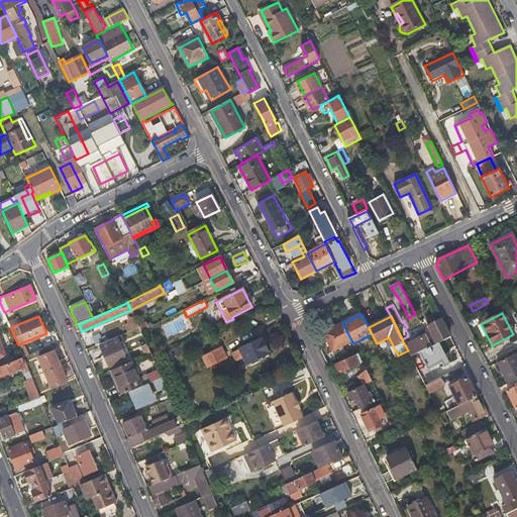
[(422,328),(417,317),(411,320),(417,331),(422,328)]
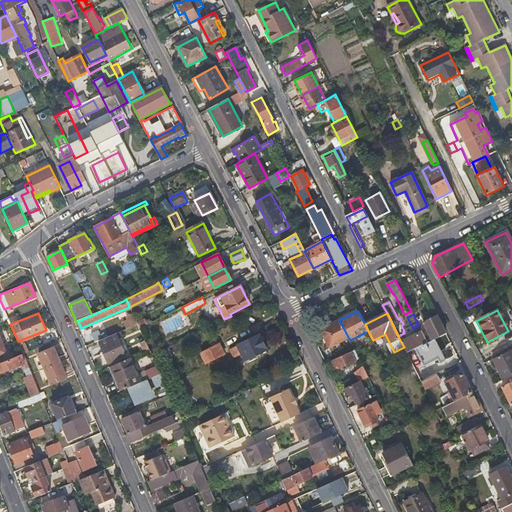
[(424,324),(432,319),(429,314),(421,318),(424,324)]
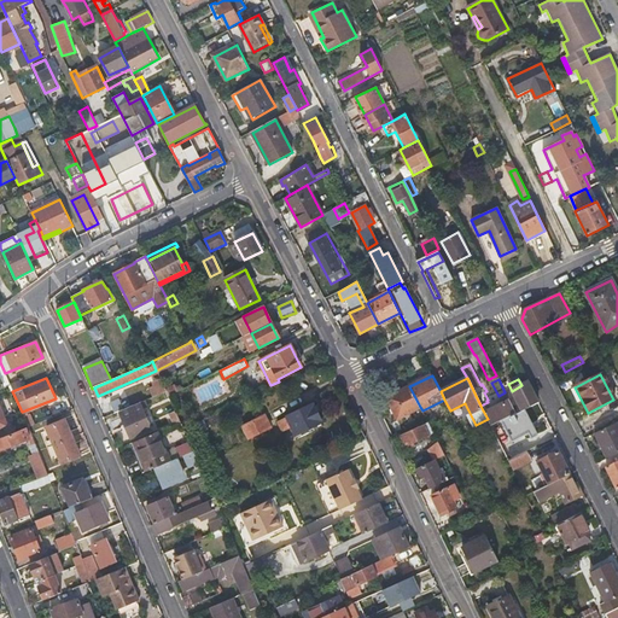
[(165,391),(161,380),(153,383),(155,386),(151,389),(155,396),(165,391)]
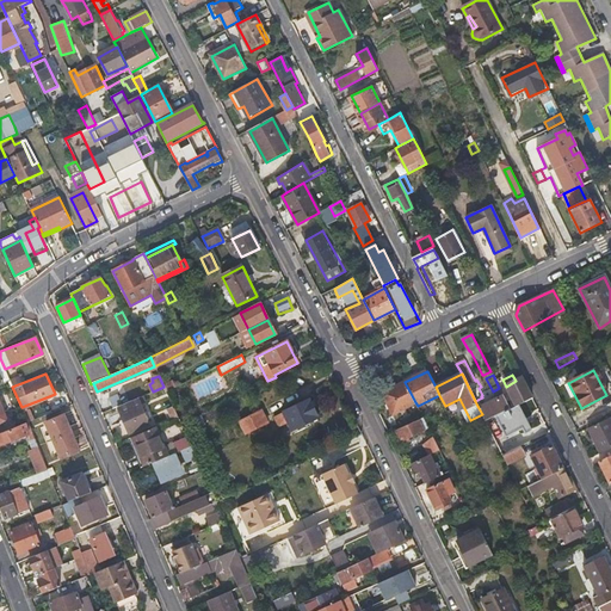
[(218,376),(192,382),(196,397),(221,392),(218,376)]
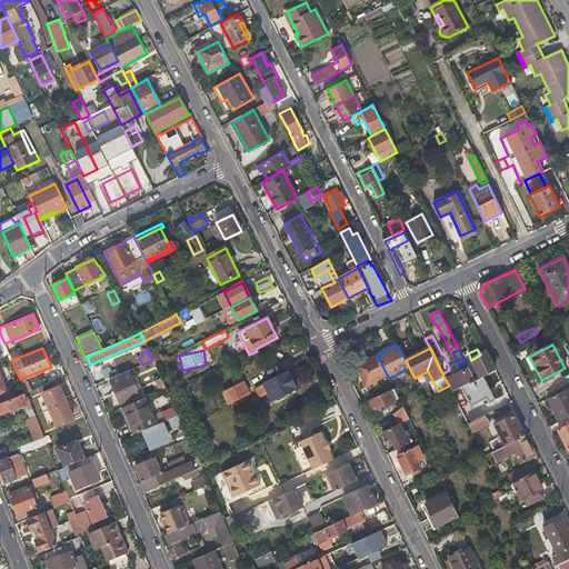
[(496,371),(486,352),(480,355),(471,360),(481,379),(496,371)]
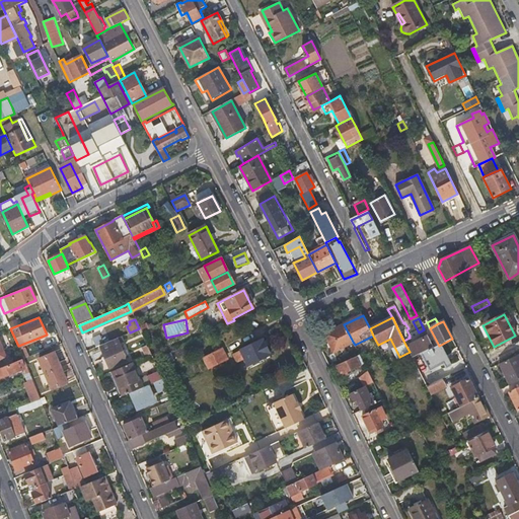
[(353,342),(344,324),(325,335),(334,352),(353,342)]
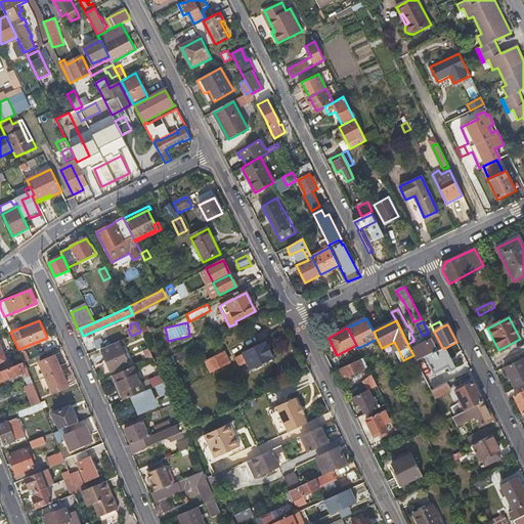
[(417,362),(435,353),(438,352),(430,336),(424,338),(428,345),(430,343),(431,347),(418,353),(413,346),(409,348),(413,355),(417,362)]
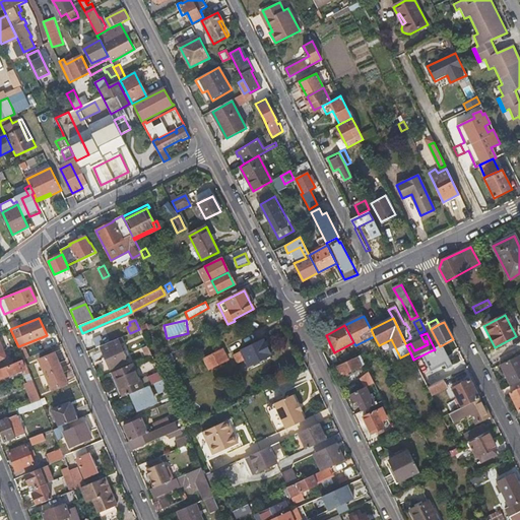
[(92,339),(96,348),(101,346),(104,345),(101,336),(92,339)]
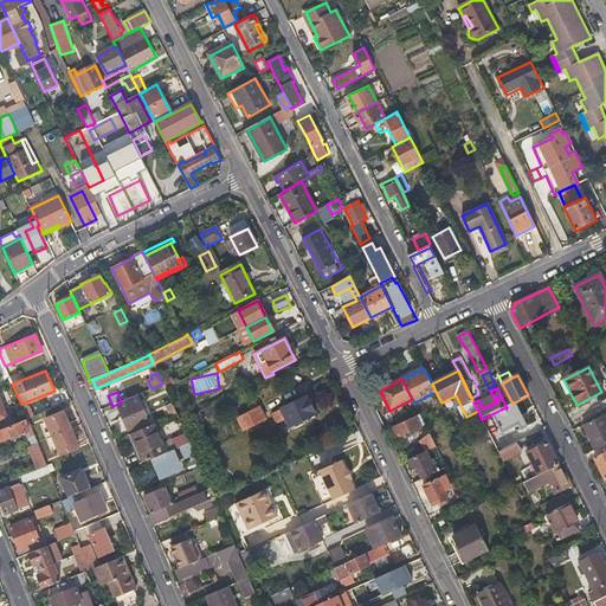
[(121,403),(117,404),(128,430),(147,421),(137,401),(141,399),(140,394),(121,403)]
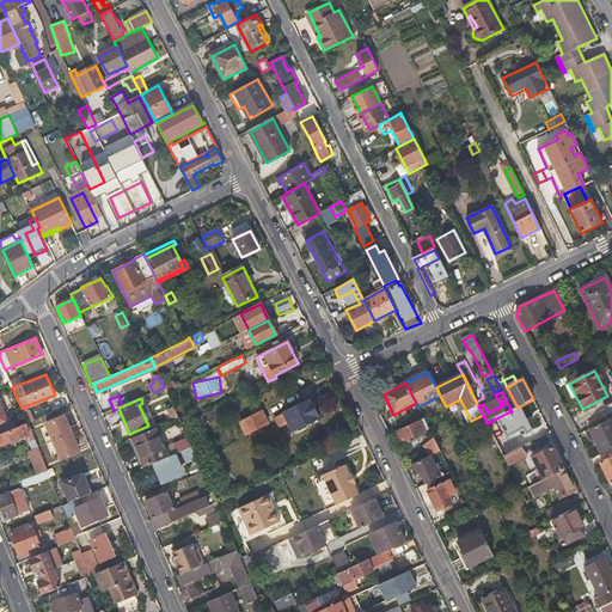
[(539,411),(533,399),(518,408),(512,411),(508,412),(516,429),(534,420),(532,415),(539,411)]
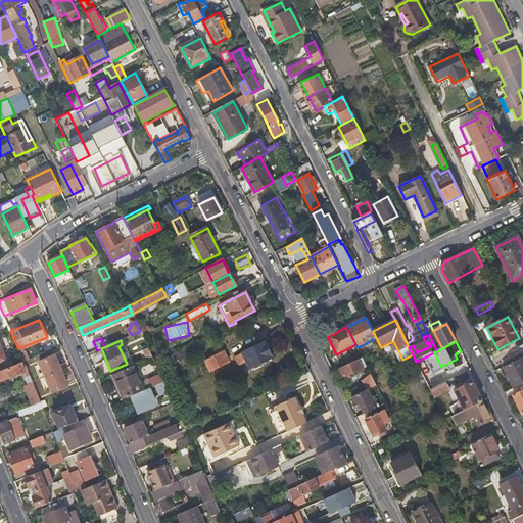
[(153,358),(146,342),(142,344),(145,349),(143,350),(147,361),(153,358)]
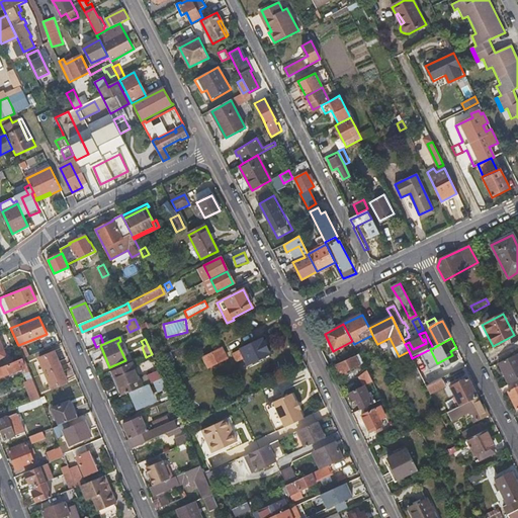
[(235,351),(237,355),(245,351),(248,357),(251,363),(270,354),(262,339),(235,351)]
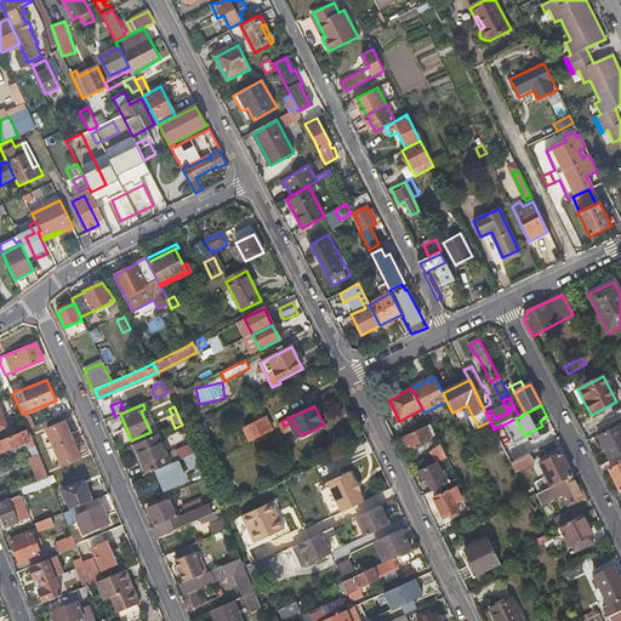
[(24,419),(28,428),(44,422),(39,412),(24,419)]
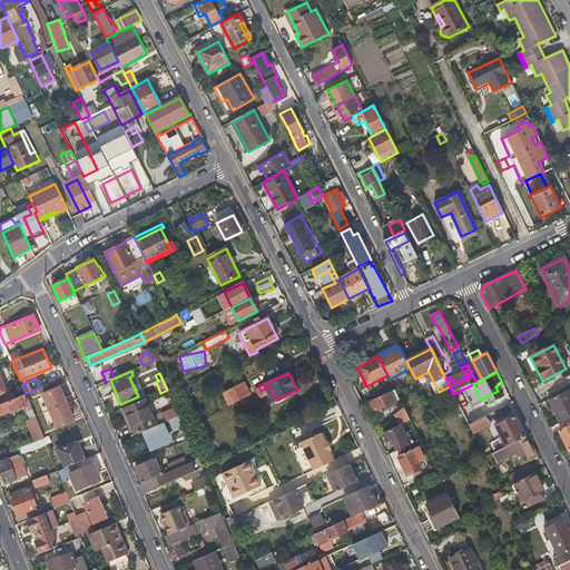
[(223,393),(229,408),(253,395),(246,381),(223,393)]
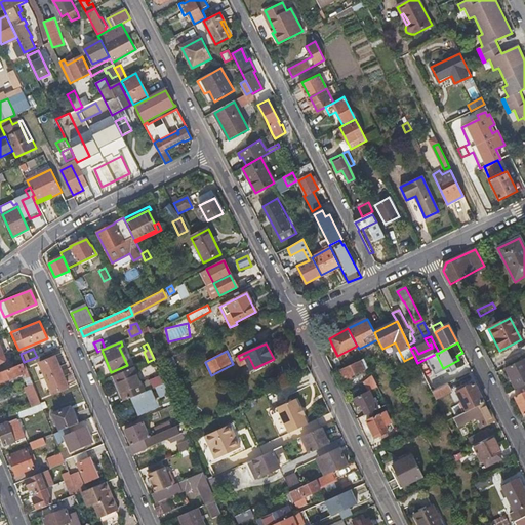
[(40,363),(46,377),(61,371),(54,356),(40,363)]
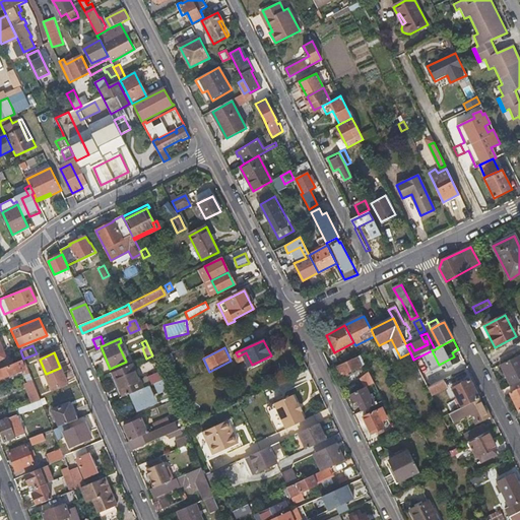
[(246,352),(238,356),(241,363),(249,359),(246,352)]
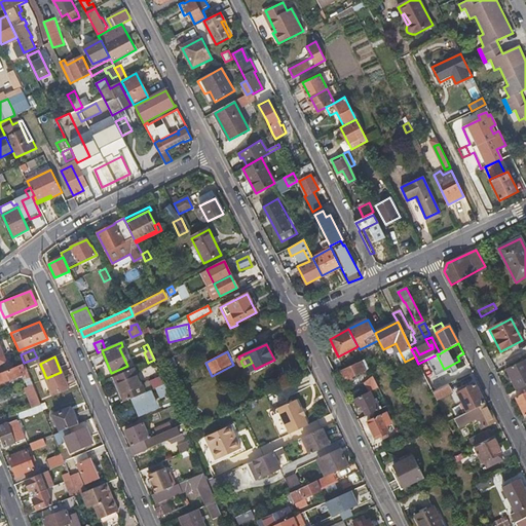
[(367,363),(365,359),(341,371),(346,380),(365,371),(362,365),(367,363)]
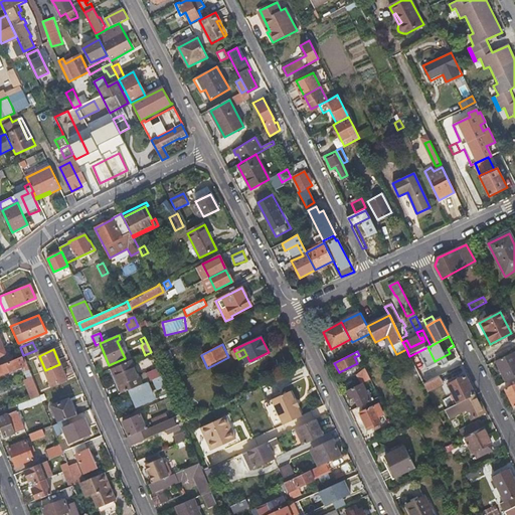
[(514,359),(512,353),(494,362),(505,383),(514,377),(514,359)]
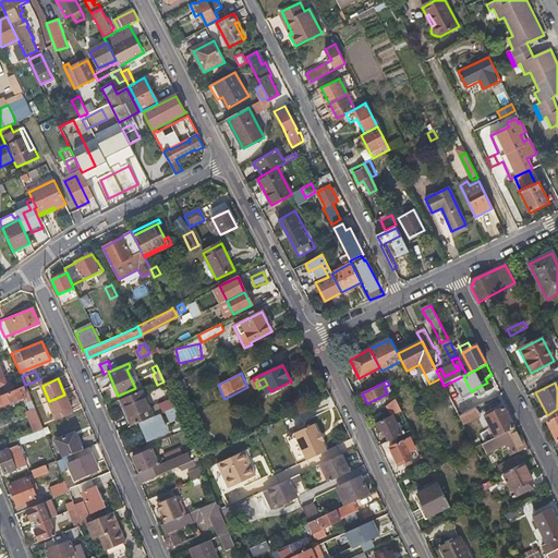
[(0,404),(24,396),(25,398),(29,396),(25,385),(0,393),(0,404)]
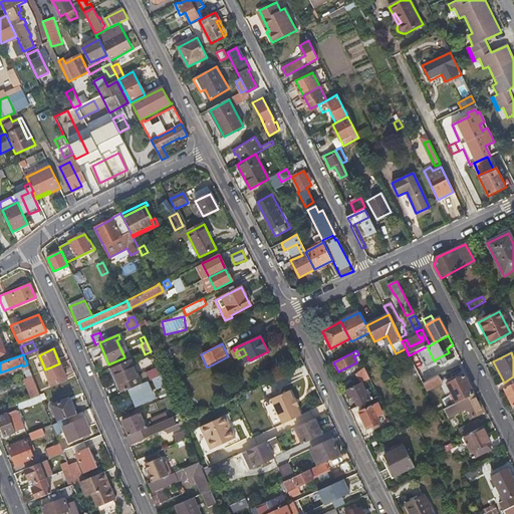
[(37,355),(32,357),(40,374),(45,371),(37,355)]
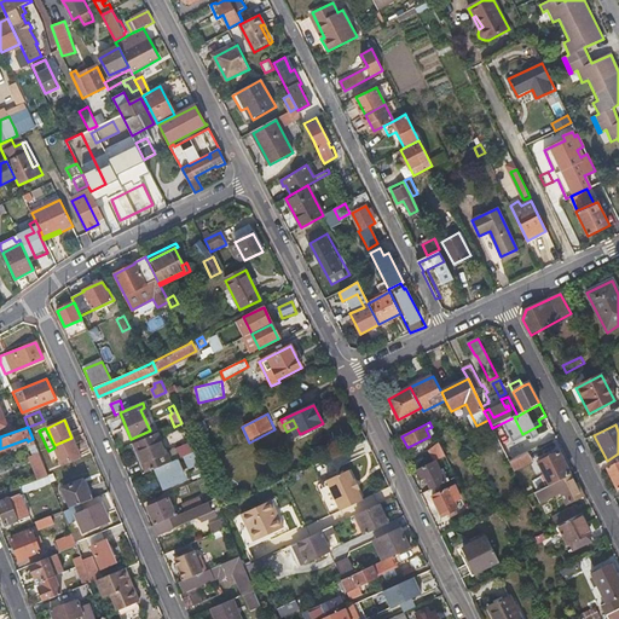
[(156,434),(133,445),(145,474),(157,469),(169,463),(166,453),(156,434)]
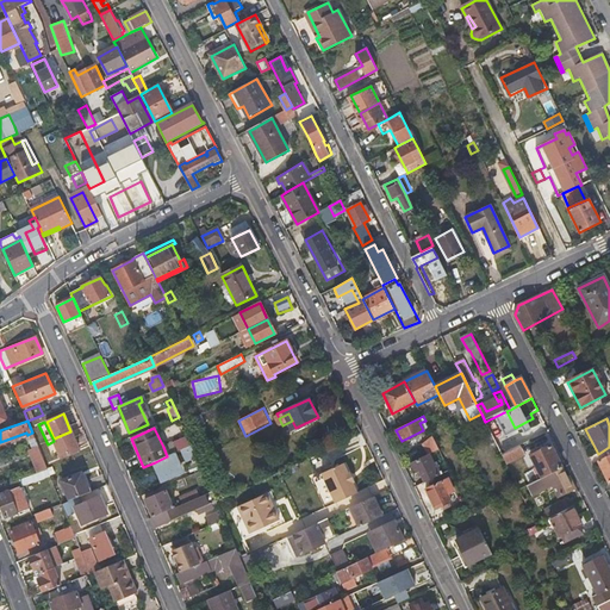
[(70,431),(54,439),(61,456),(79,448),(70,431)]
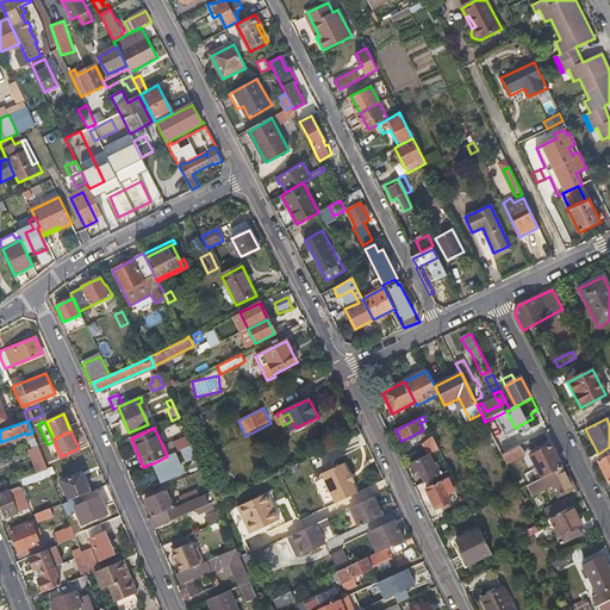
[(191,446),(187,436),(173,443),(176,453),(184,449),(191,446)]
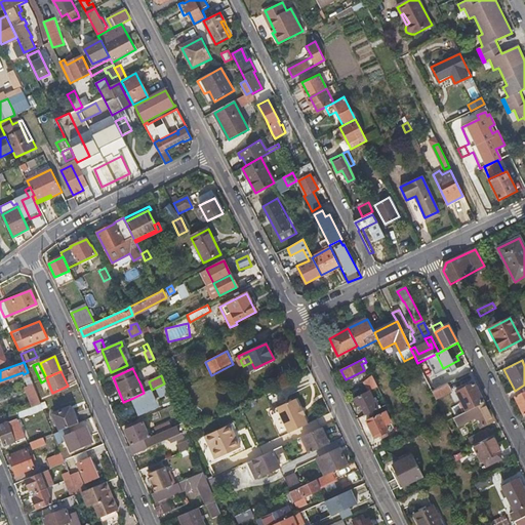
[(373,389),(378,387),(372,375),(366,382),(373,389)]
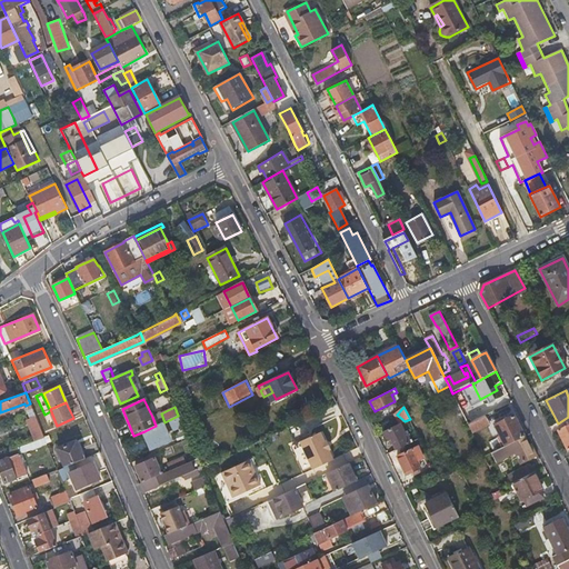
[(480,409),(465,417),(469,426),(483,418),(480,409)]
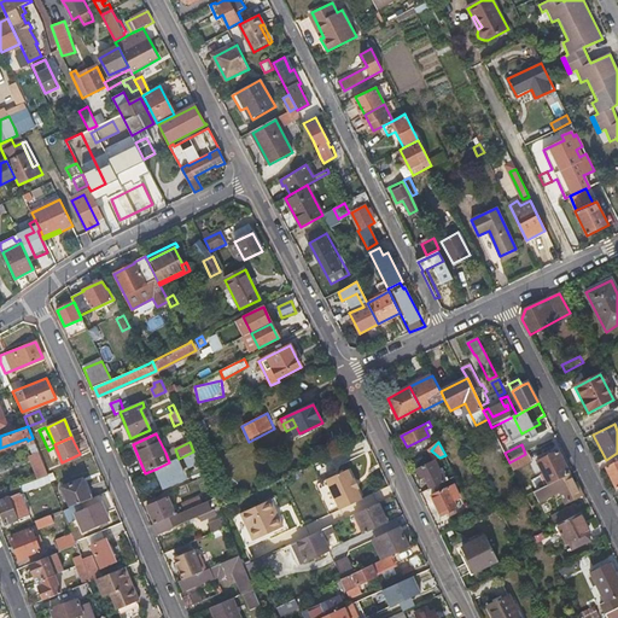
[(179,459),(175,449),(165,453),(169,462),(176,460),(179,459)]
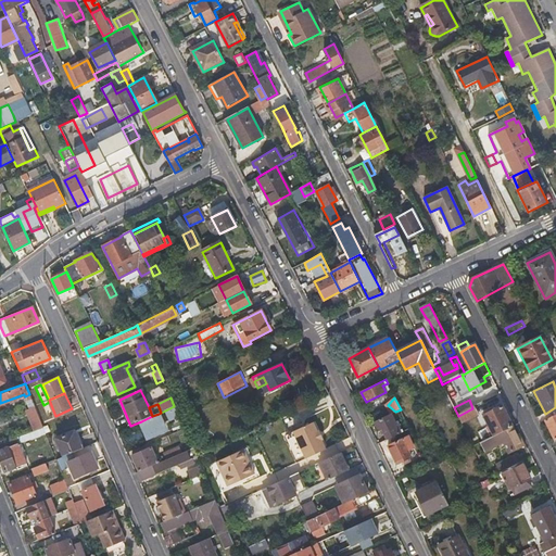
[(179,417),(174,406),(167,409),(172,420),(179,417)]
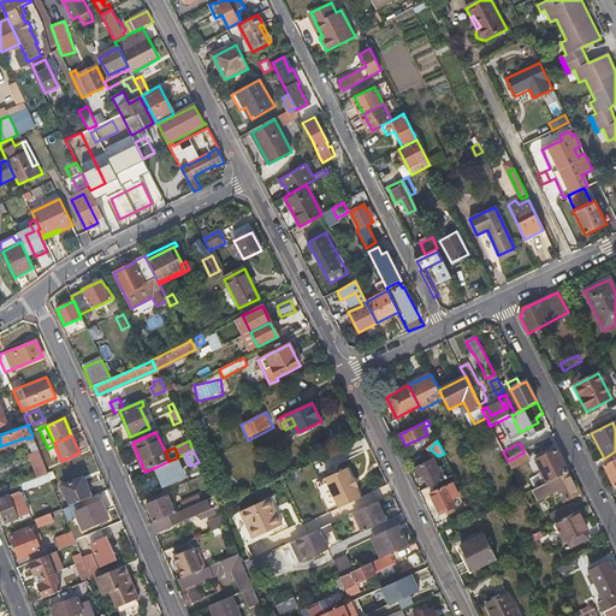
[(532,460),(527,451),(523,452),(508,461),(513,471),(532,460)]
